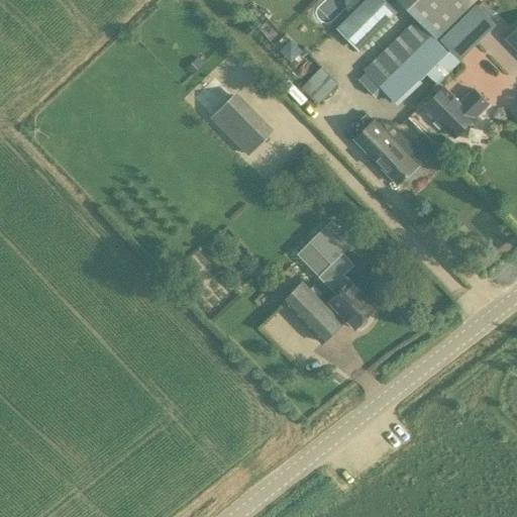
[(398,13),(384,0),(371,0),(339,32),(358,52),(398,13)]
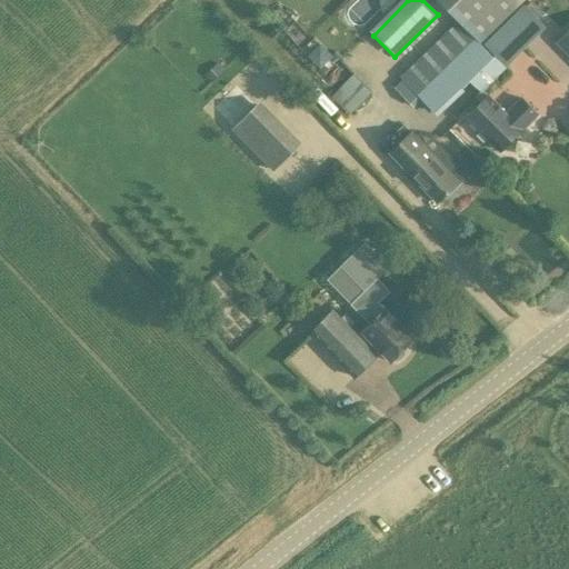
[(400,79),(438,119),(473,85),(481,95),(525,49),(546,27),(521,3),(525,0),(438,0),(446,7),(459,20),(456,23),(400,79)]
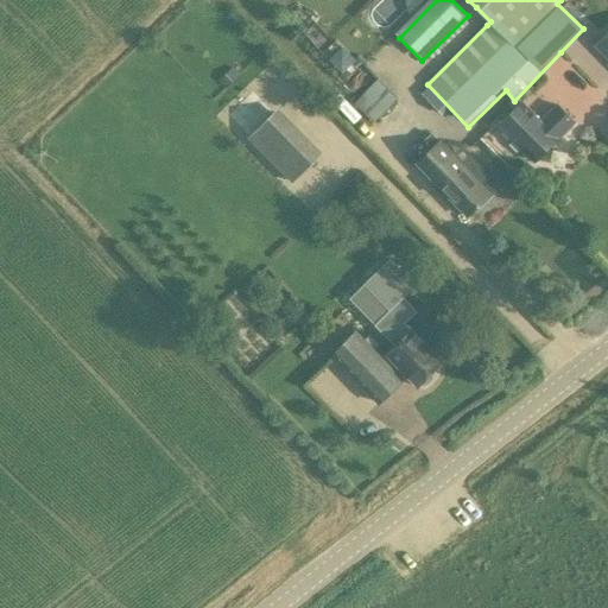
[(607,31),(594,46),(607,59),(607,31)]
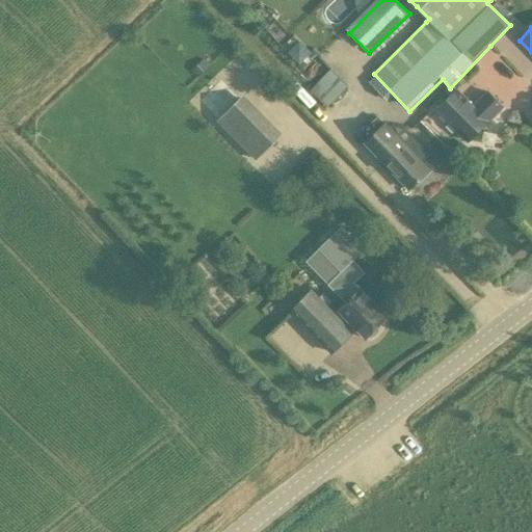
[(330,71),(313,87),(312,88),(329,105),(347,87),(330,71)]
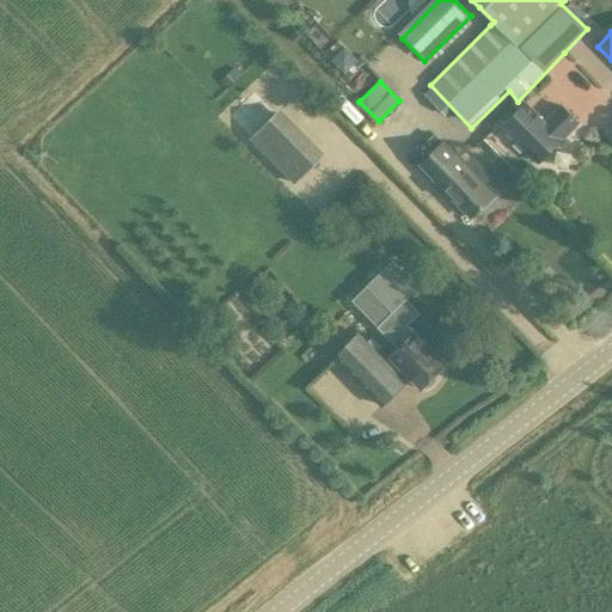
[(538,164),(562,140),(579,123),(562,106),(545,123),(526,104),(502,128),(538,164)]
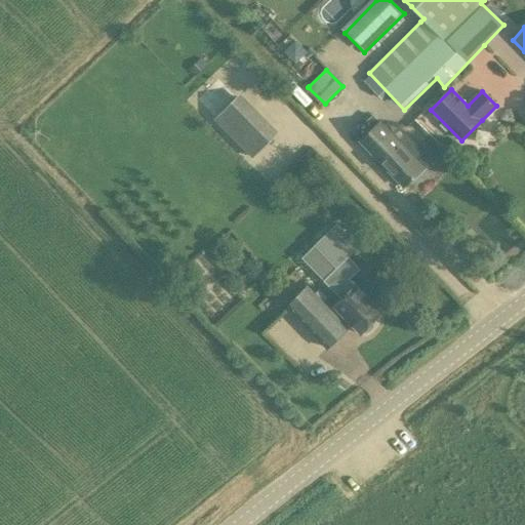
[(274,134),(236,96),(213,118),(251,157),(274,134)]
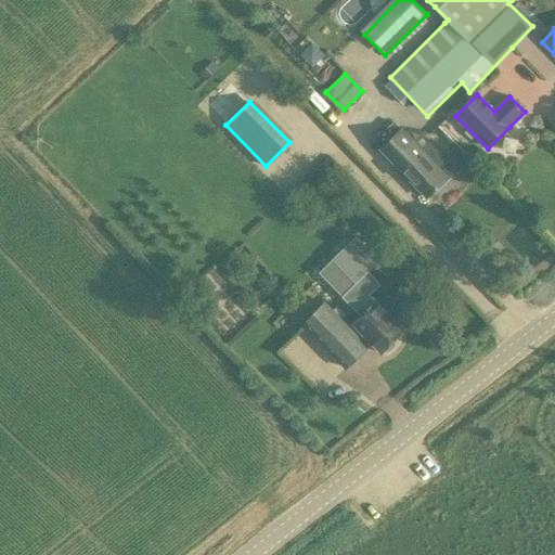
[(456,171),(431,145),(424,153),(413,142),(412,142),(414,140),(403,127),(401,129),(395,121),(392,123),(373,142),(382,151),(391,162),(427,198),(448,179),(456,171)]
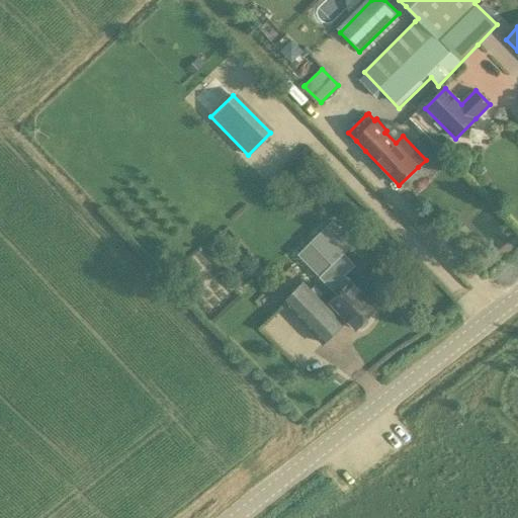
[(332,264),(319,276),(330,287),(329,288),(336,296),(329,304),(354,330),(359,326),(361,326),(365,322),(365,320),(377,309),(351,282),(344,275),(355,265),(344,254),(354,244),(332,222),(311,243),(332,264)]
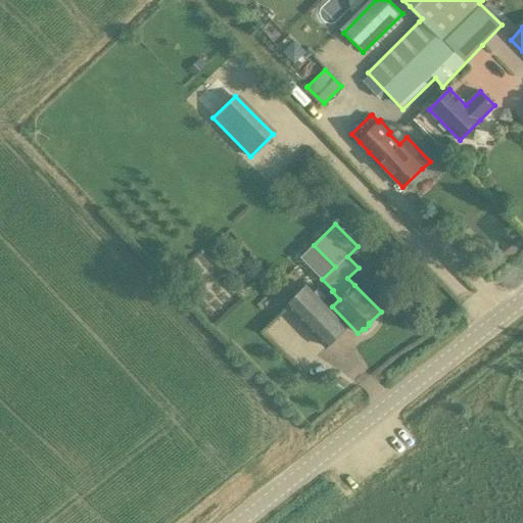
[(306,285),(285,304),(326,346),(346,326),(306,285)]
